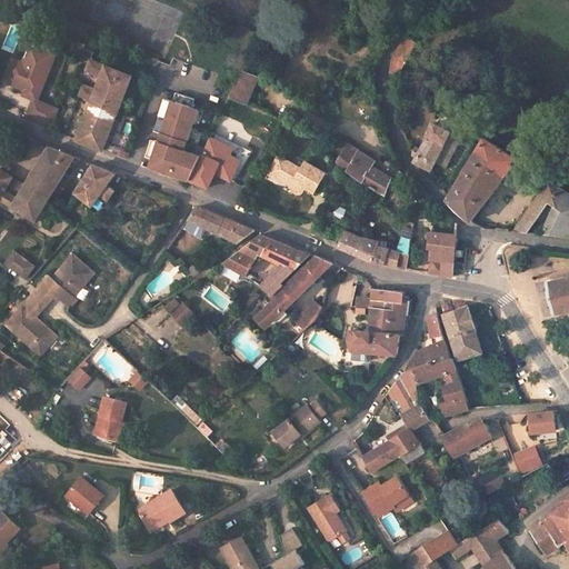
[(417,43),(405,36),(390,62),(389,70),(391,72),(398,76),(417,43)]
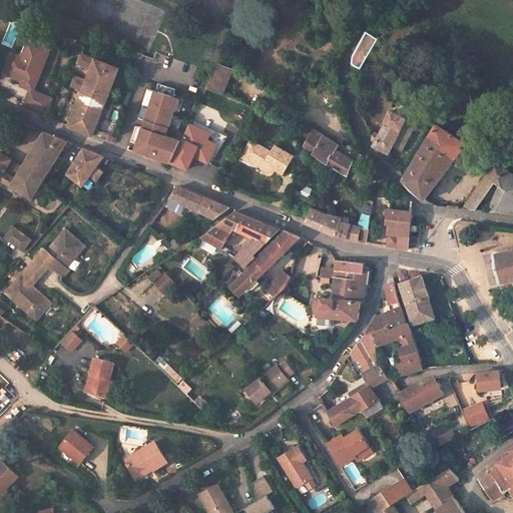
[(41,41),(36,43),(28,39),(21,56),(18,63),(10,60),(4,73),(23,81),(35,86),(51,49),(42,45),(41,41)]
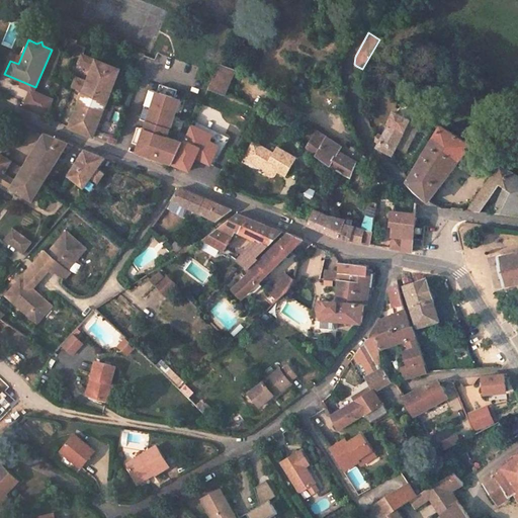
[(18,64),(21,57),(13,53),(10,61),(18,64)]
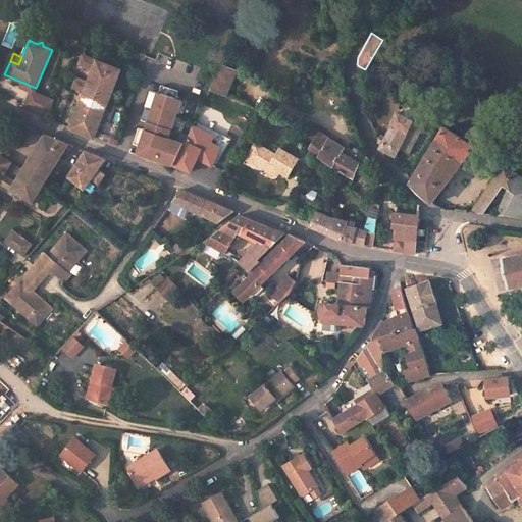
[(121,69),(84,54),(80,63),(92,68),(95,69),(91,76),(89,83),(77,77),(73,87),(82,90),(83,87),(87,88),(85,91),(70,127),(94,137),(107,105),(105,104),(102,99),(103,97),(110,94),(111,95),(121,69)]
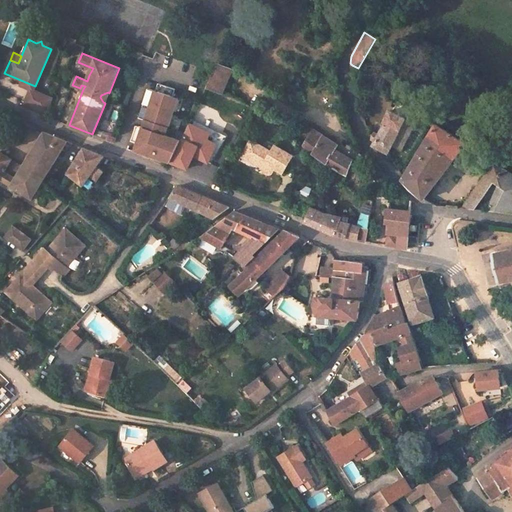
[(233,69),(218,63),(207,87),(222,94),(222,93),(233,69)]
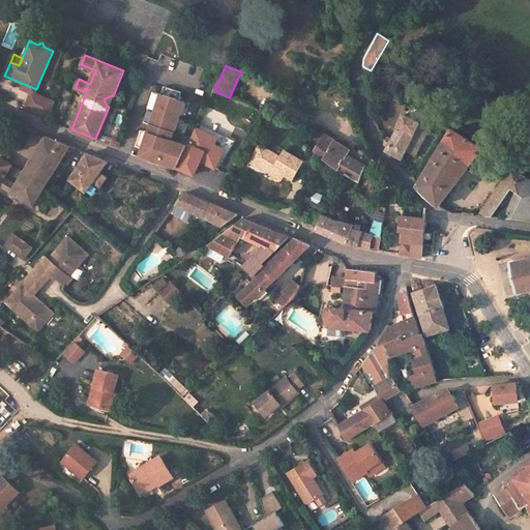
[(32,92),(35,93),(36,89),(24,84),(22,88),(32,92)]
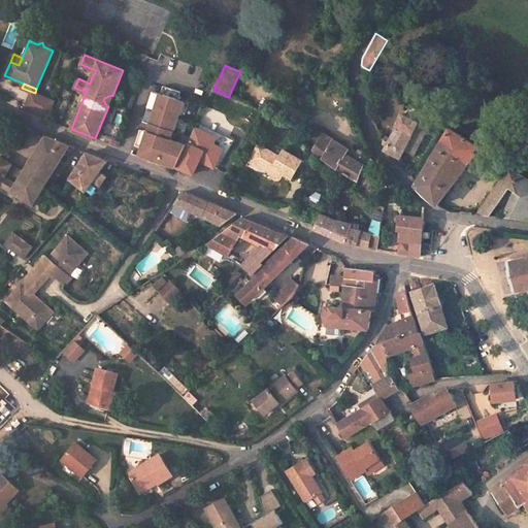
[(161,92),(178,98),(182,91),(163,85),(161,92)]
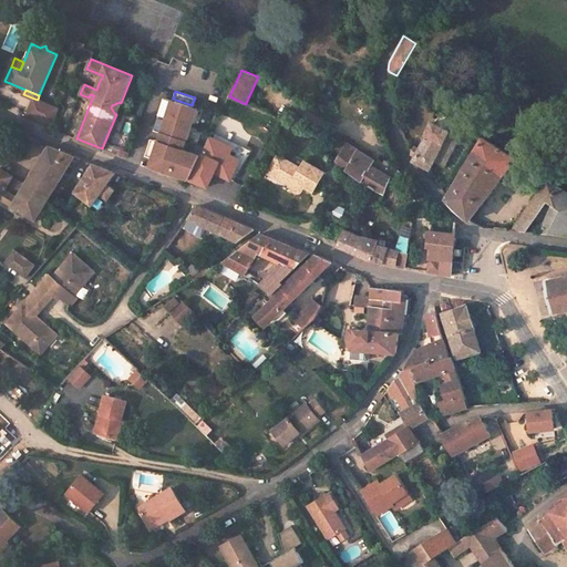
[(173,99),(165,96),(154,129),(162,132),(158,140),(153,157),(151,165),(189,178),(200,154),(184,148),(178,146),(181,138),(186,141),(197,107),(192,105),(173,99)]
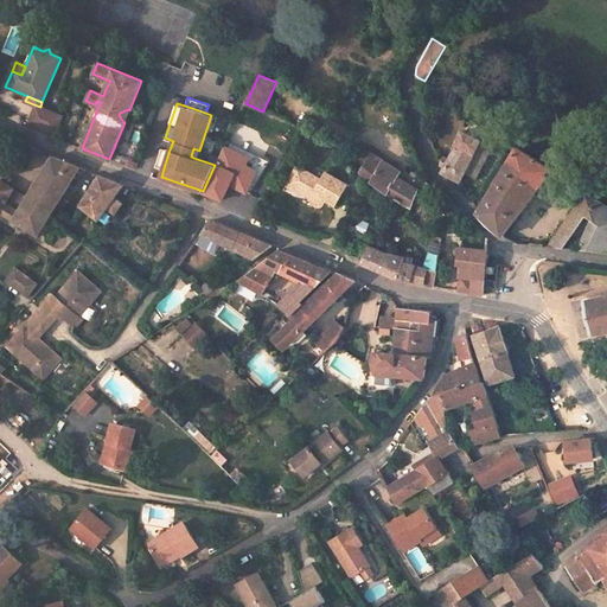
[(40,107),(37,106),(29,123),(56,134),(63,116),(40,107)]
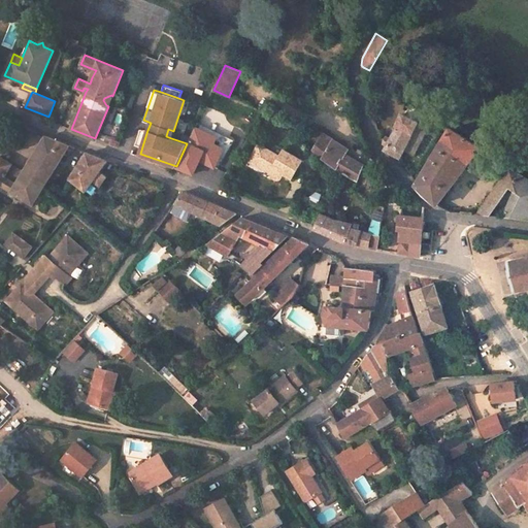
[(112,96),(111,95),(104,98),(103,100),(106,105),(108,106),(112,96)]
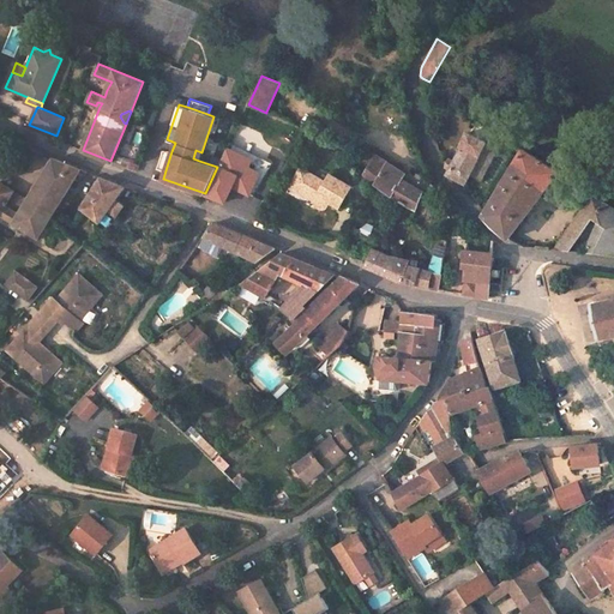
[(488,142),(471,132),(453,166),(446,162),(447,168),(451,170),(449,174),(465,184),(470,175),(488,142)]
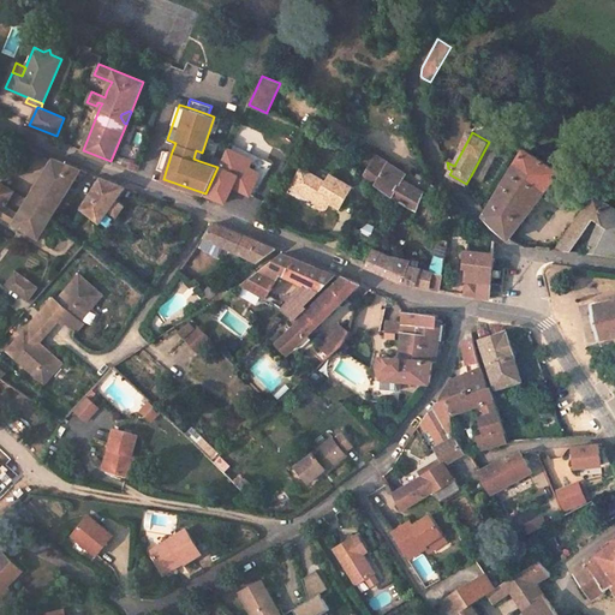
[(481,180),(497,148),(489,142),(471,175),(481,180)]
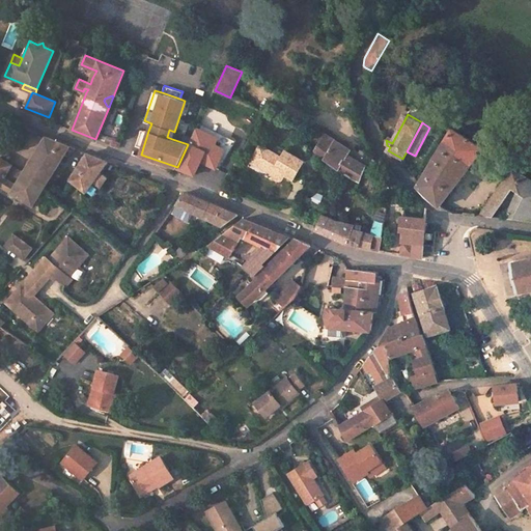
[(143,147),(148,131),(141,129),(136,145),(143,147)]
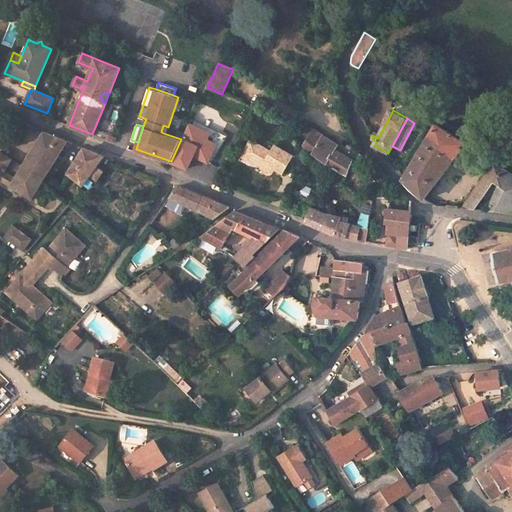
[(465,144),(436,124),(404,177),(424,198),(465,144)]
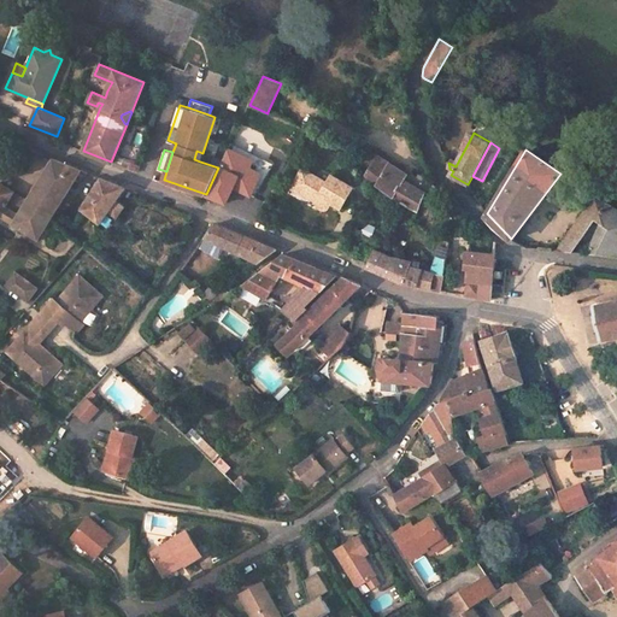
[(391,163),(377,156),(365,176),(394,198),(418,211),(425,193),(405,181),(407,175),(391,163)]
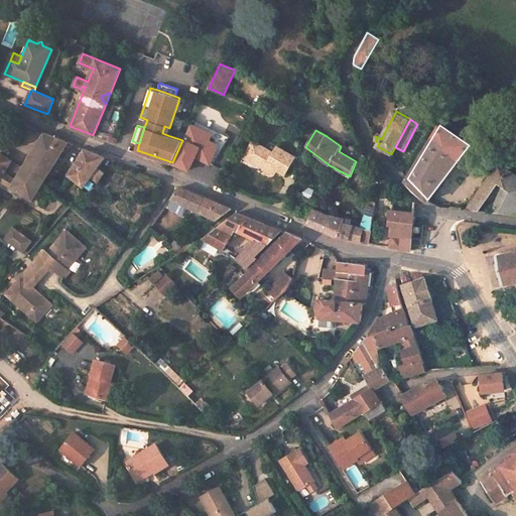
[(11,160),(0,153),(0,180),(31,200),(40,186),(42,182),(54,163),(65,146),(67,143),(44,134),(23,167),(16,179),(4,172),(11,160)]
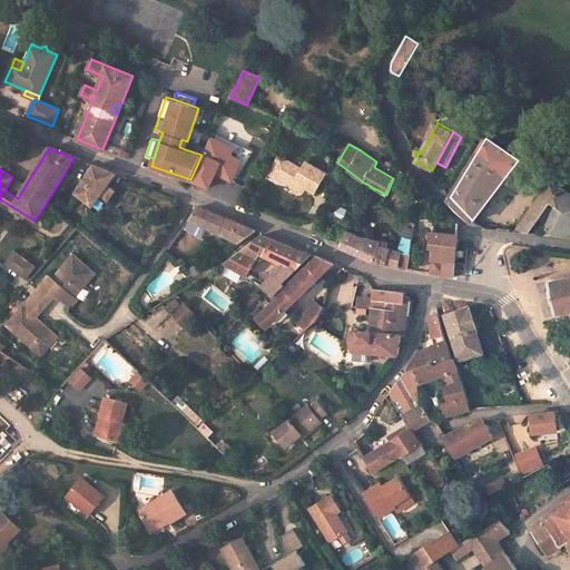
[(282,180),(292,186),(292,187),(292,189),(292,190),(292,193),(294,194),(295,195),(297,196),(298,196),(301,195),(303,194),(305,188),(315,194),(326,174),(306,161),(303,169),(279,156),(272,170),(284,177),(282,180)]
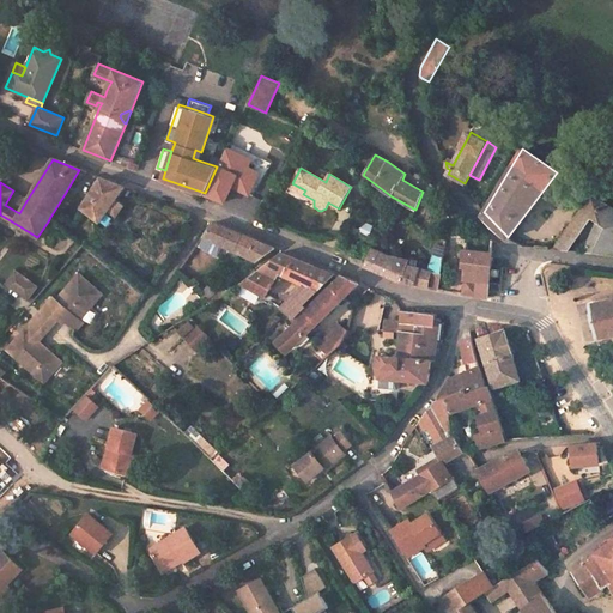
[(101,178),(82,207),(99,222),(108,210),(116,216),(123,206),(115,199),(123,188),(101,178)]
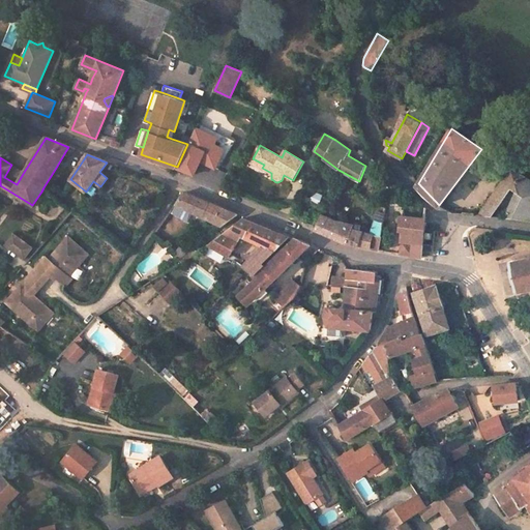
[(264,165),(253,158),(251,163),(262,169),(262,168),(264,165)]
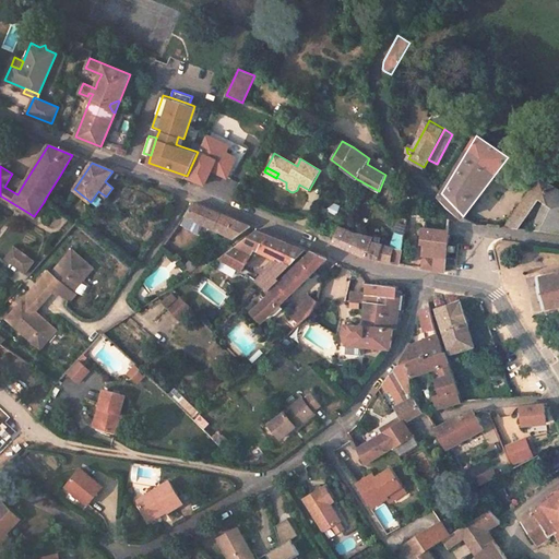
[(25,181),(12,174),(4,187),(18,194),(25,181)]
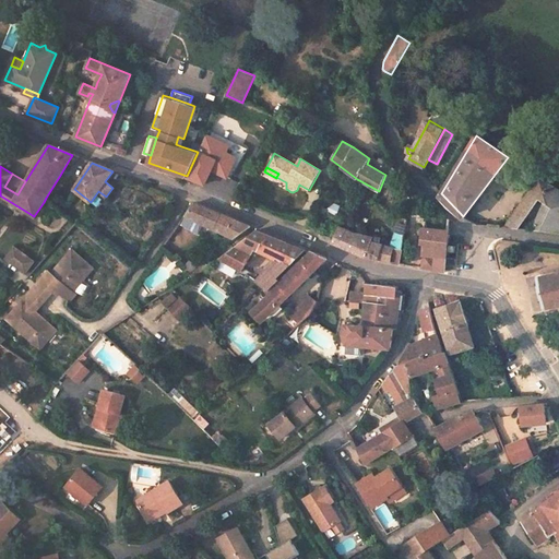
[(233,182),(214,175),(207,190),(226,198),(233,182)]
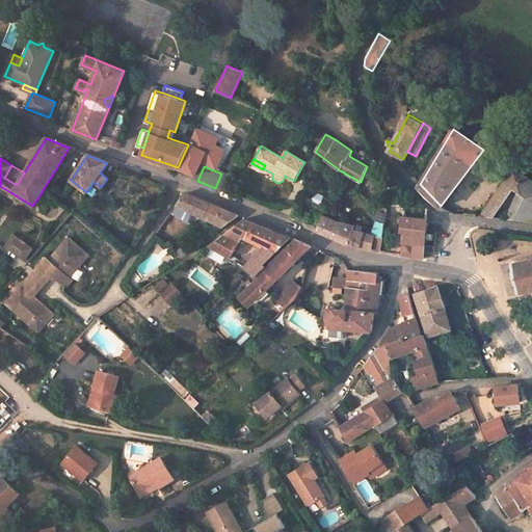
[(531,181),(513,169),(480,216),(493,217),(512,189),(519,192),(506,218),(519,219),(531,220),(531,181)]
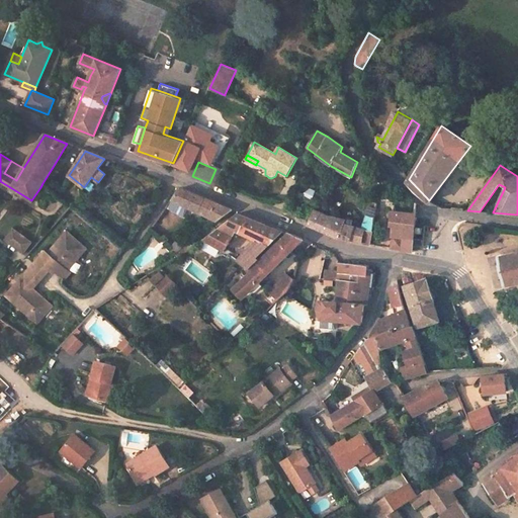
[(186,206),(217,221),(233,209),(180,187),(172,199),(169,203),(169,207),(173,209),(175,209),(176,207),(177,208),(183,210),(186,206)]
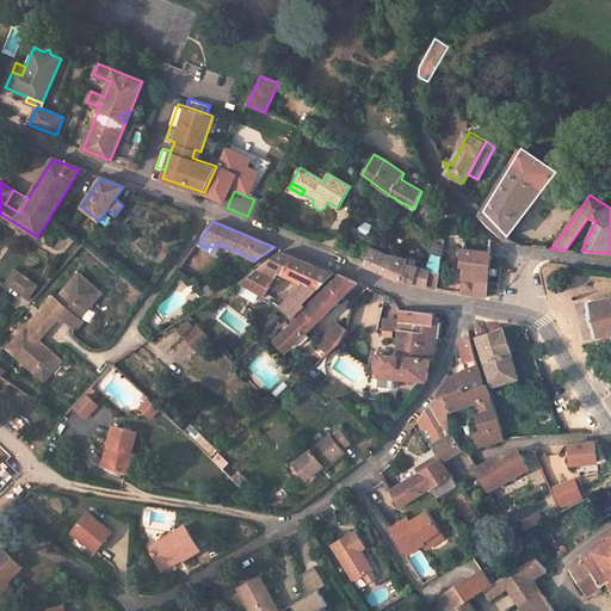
[(417,259),(408,257),(408,259),(401,282),(402,282),(425,287),(437,289),(437,287),(440,271),(443,252),(443,242),(445,239),(437,236),(426,269),(414,266),(417,259)]
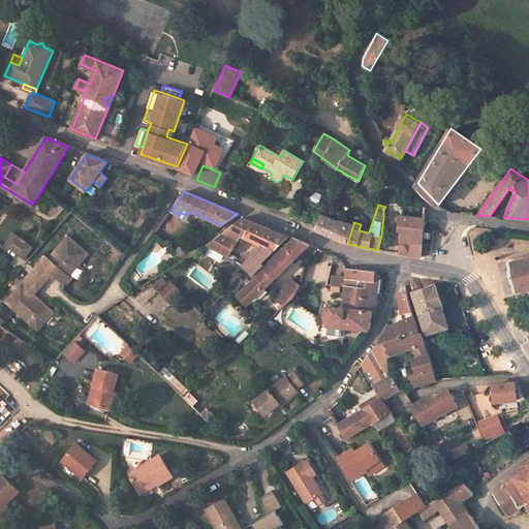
[(336,220),(321,214),(315,229),(347,244),(353,224),(341,222),(336,220)]
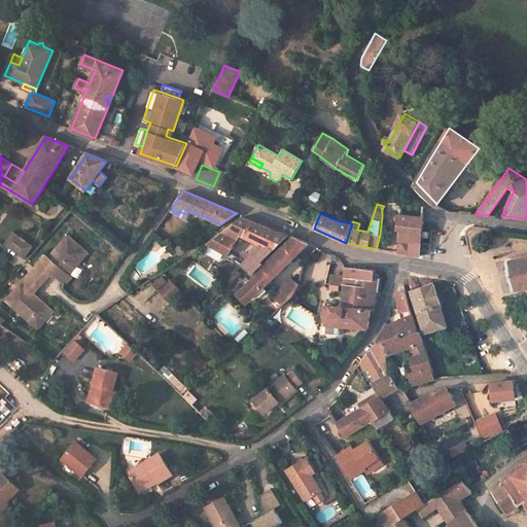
[(423,217),(399,214),(397,230),(399,231),(396,251),(410,254),(410,255),(418,255),(419,249),(420,242),(422,225),(423,217)]
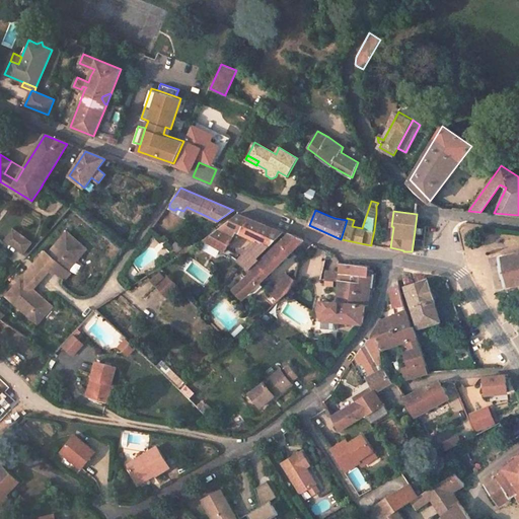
[(284,232),(238,214),(205,240),(227,253),(228,249),(226,248),(233,237),(237,231),(241,233),(256,240),(270,246),(284,232)]
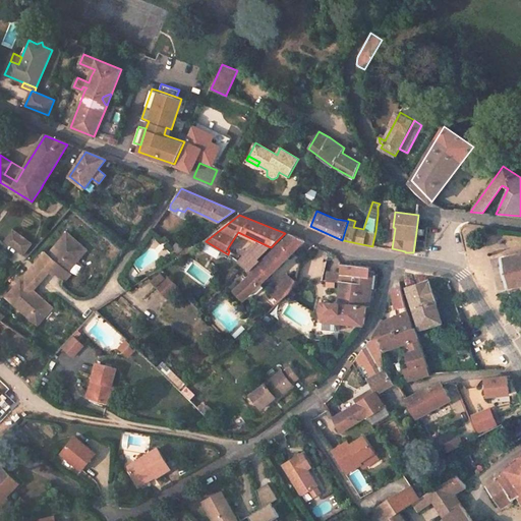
[(32,244),(13,230),(5,241),(23,254),(32,244)]
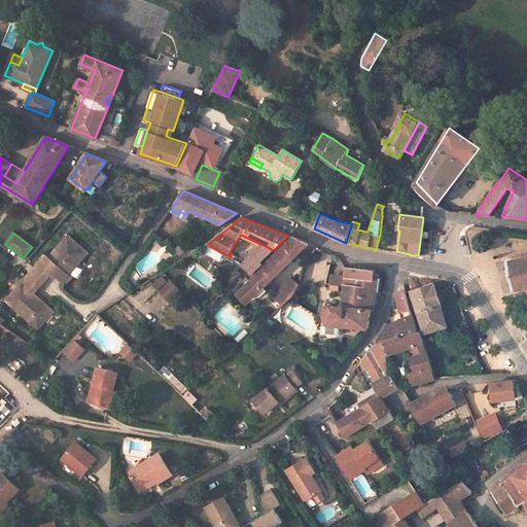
[(86,252),(66,235),(47,257),(45,255),(34,268),(42,276),(48,275),(50,273),(64,284),(70,277),(67,275),(86,252)]
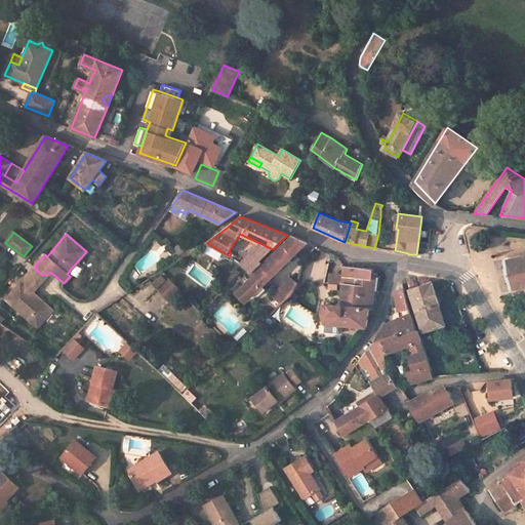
[(244,236),(240,234),(236,240),(240,243),(244,236)]
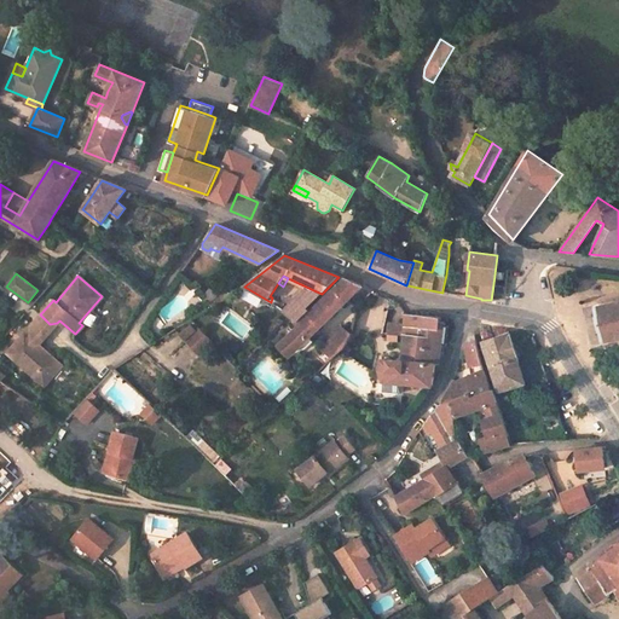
[(362,287),(345,278),(343,279),(335,289),(333,287),(329,290),(331,291),(307,313),(295,324),(298,325),(283,341),(289,346),(290,347),(293,348),(295,350),(296,350),(299,350),(300,350),(301,350),(302,348),(304,348),(305,347),(306,347),(312,341),(308,337),(362,287)]
